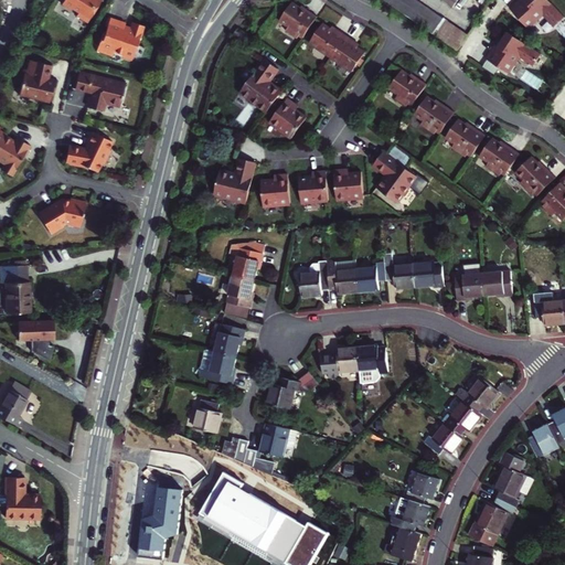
[(63,0),(62,3),(68,8),(71,8),(77,12),(75,16),(87,23),(100,0),(63,0)]
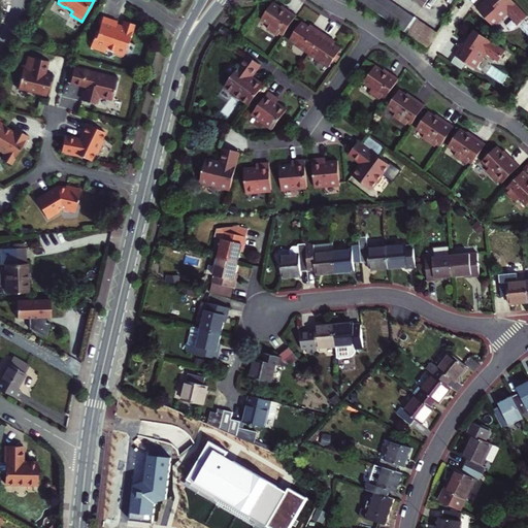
[(358,0),(427,47),(438,31),(391,0),(358,0)]
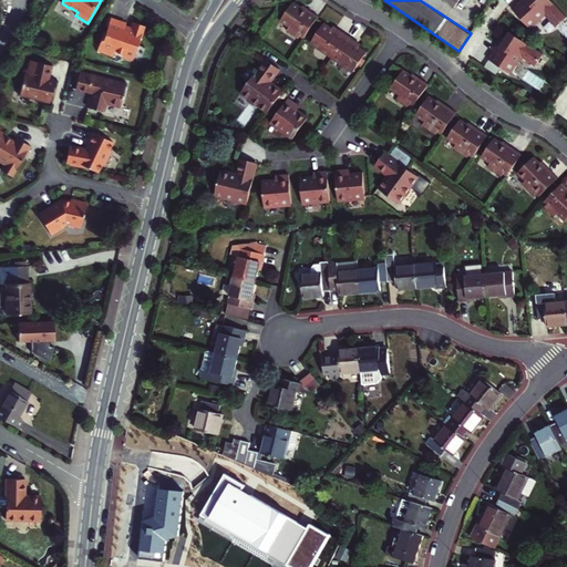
[(521,0),(512,9),(529,28),(544,14),(556,27),(566,18),(550,0),(521,0)]
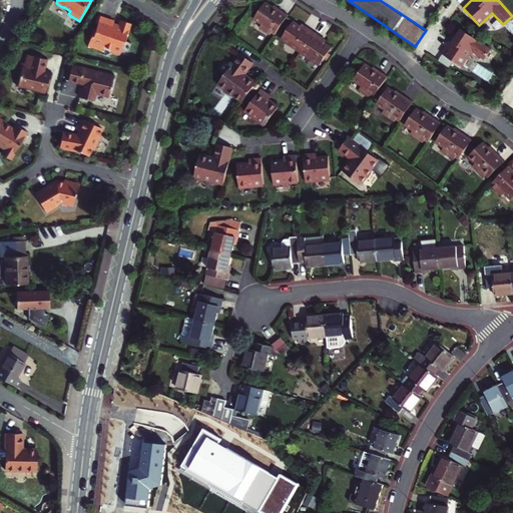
[(273,33),(276,35),(290,15),(282,9),(280,10),(275,7),(268,1),(254,20),(263,25),(260,29),(271,36),(272,34),(273,33)]
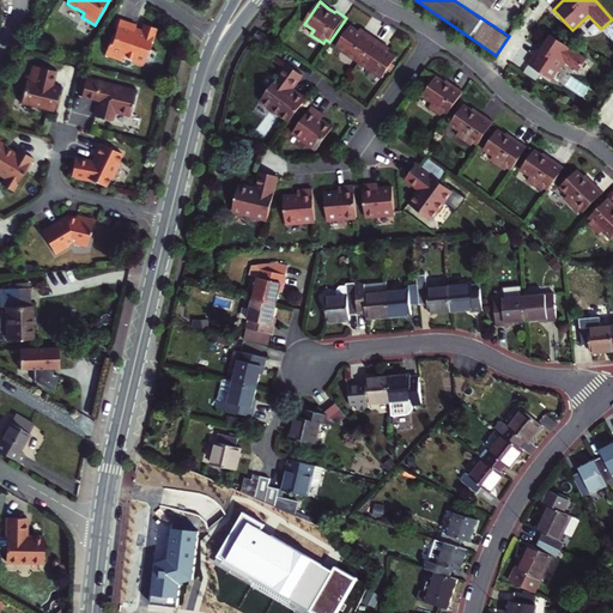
[(105,55),(122,60),(123,56),(134,60),(135,62),(140,65),(144,64),(149,48),(151,49),(157,28),(144,23),(143,28),(141,30),(135,29),(135,26),(137,24),(120,18),(115,34),(113,34),(105,55)]
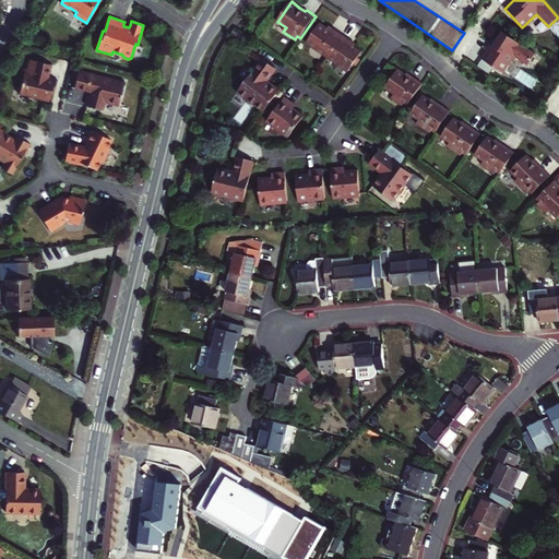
[(329,57),(345,34),(332,25),(330,27),(322,23),(308,43),(329,57)]
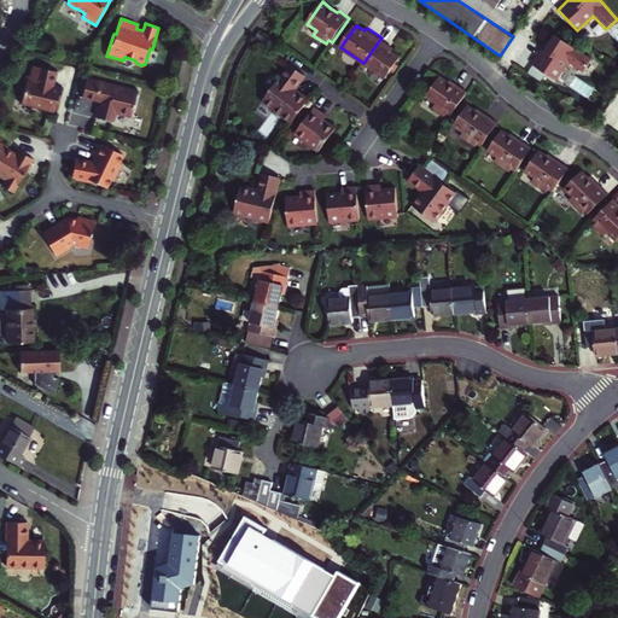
[(542,50),(531,64),(555,80),(567,63),(583,73),(592,60),(555,35),(549,44),(544,51),(542,50)]
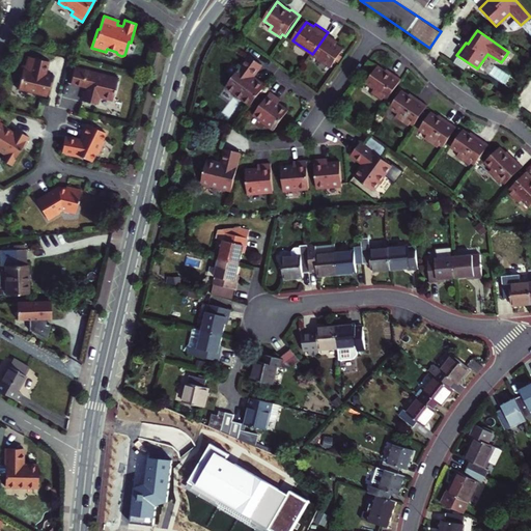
[(312,54),(332,67),(345,49),(338,44),(340,42),(328,32),(312,54)]
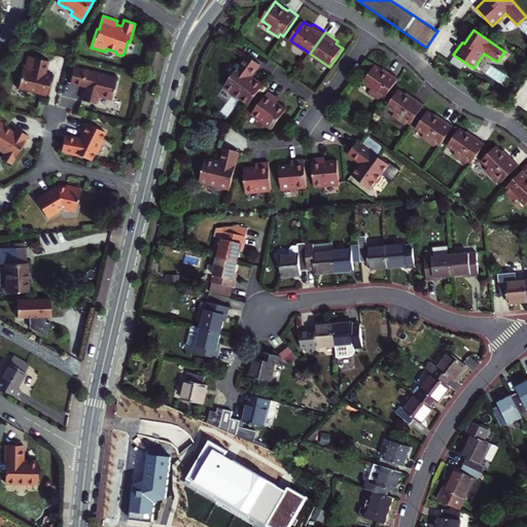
[(36,93),(46,95),(48,86),(50,79),(53,78),(54,74),(46,72),(48,60),(28,55),(26,64),(25,68),(23,68),(19,86),(36,91),(36,93)]
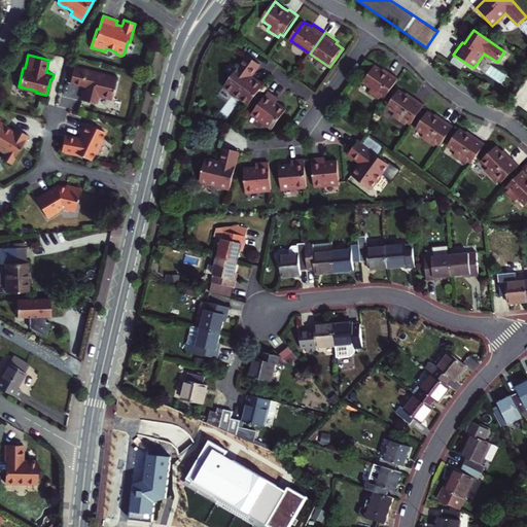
[(251,107),(266,89),(256,81),(255,82),(251,79),(260,67),(249,58),(225,90),(235,97),(236,96),(251,107)]
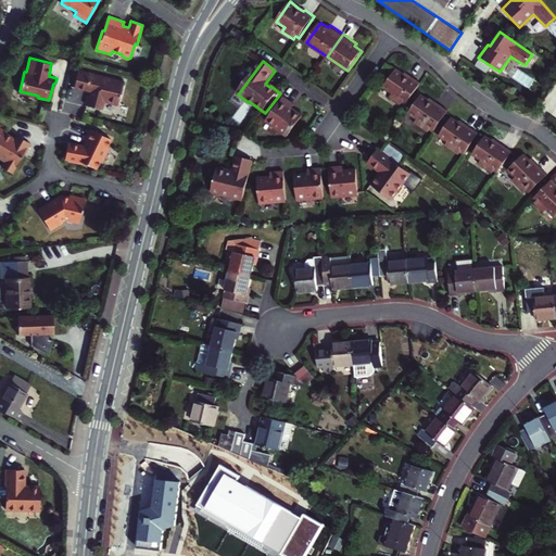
[(101,75),(101,74),(85,70),(84,71),(77,70),(73,85),(90,89),(89,95),(88,95),(86,103),(102,108),(103,99),(116,102),(122,79),(113,76),(111,78),(101,75)]
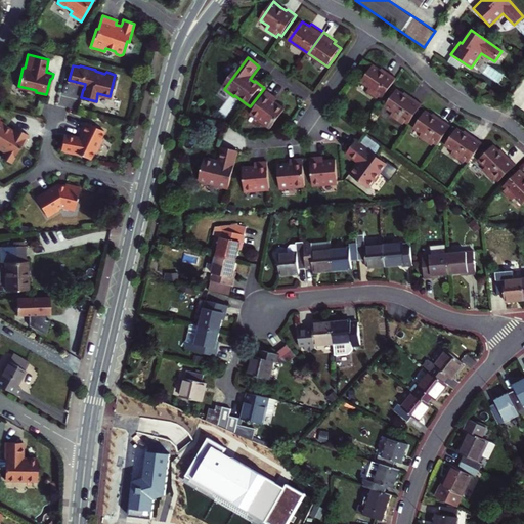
[(379,99),(381,97),(382,95),(385,97),(398,79),(389,73),(388,75),(383,71),(375,66),(362,83),(370,89),(368,92),(379,99)]
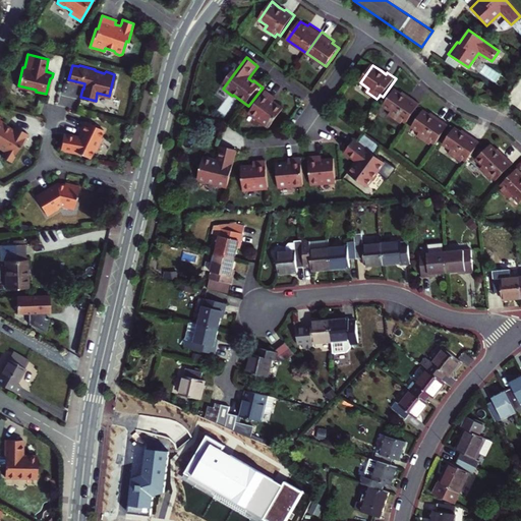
[(253,80),(263,88),(264,85),(252,77),(261,67),(257,66),(248,78),(252,81),(253,80)]
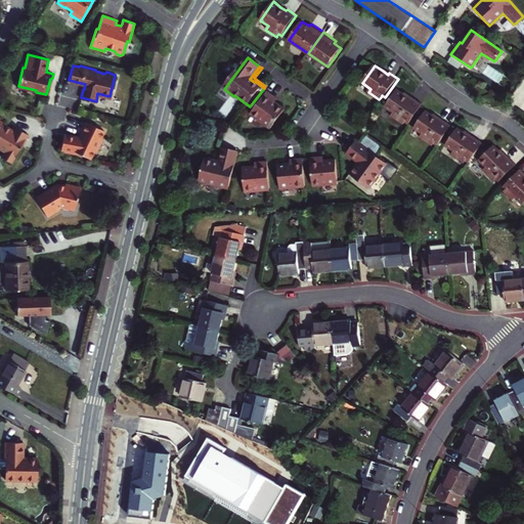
[(405,125),(406,123),(407,122),(410,124),(424,104),(411,96),(409,98),(404,94),(398,90),(386,107),(395,113),(392,117),(405,125)]
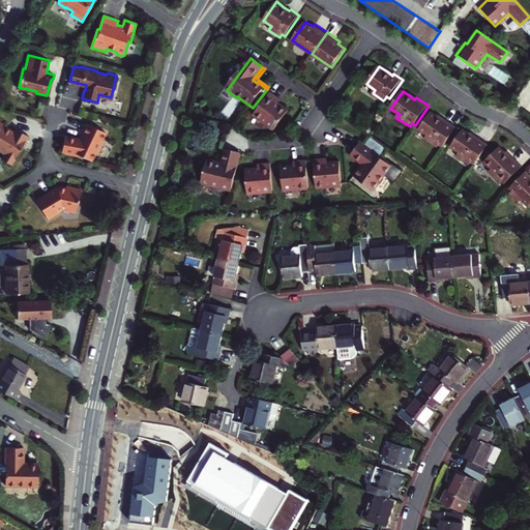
[(98,94),(97,102),(99,102),(100,96),(111,98),(111,97),(98,94)]
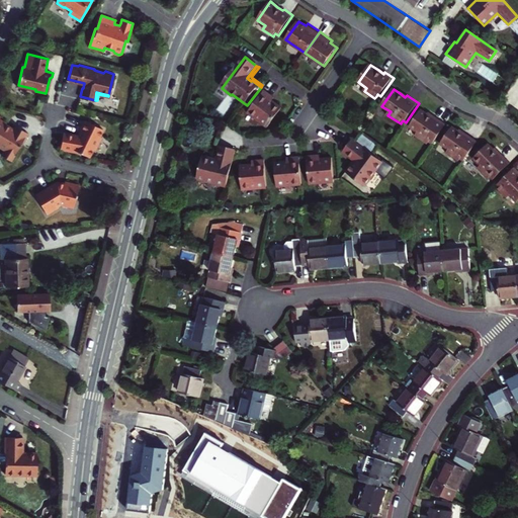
[(266,93),(249,115),(269,131),(284,111),(274,103),(276,100),(266,93)]
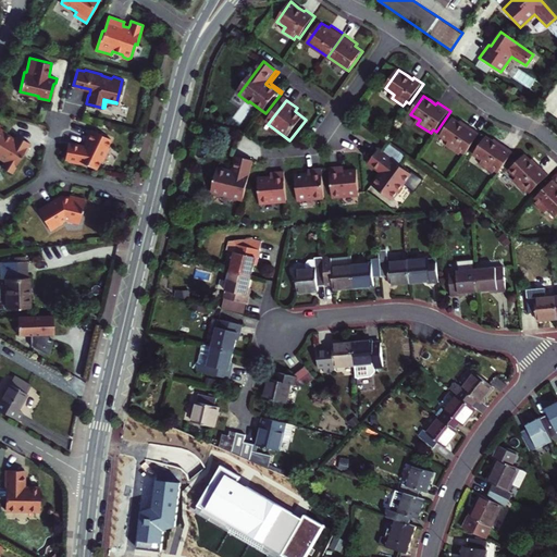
[(249,101),(248,102),(264,114),(265,113),(249,101)]
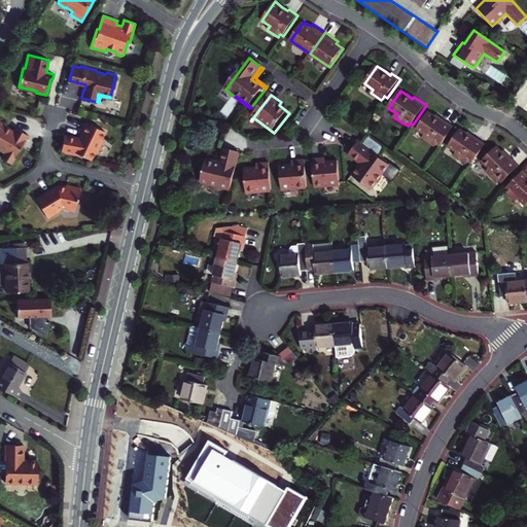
[(436,147),(437,145),(438,144),(442,146),(455,127),(442,118),(441,120),(435,116),(429,112),(417,129),(426,135),(423,139),(436,147)]
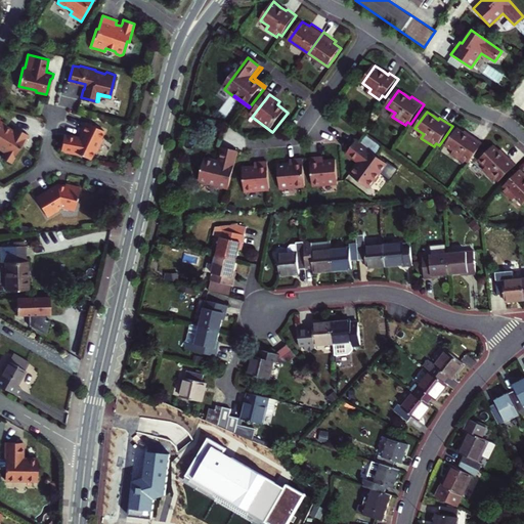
[(10,163),(14,158),(20,146),(23,142),(24,143),(29,136),(15,127),(12,131),(9,129),(8,130),(5,128),(5,127),(6,125),(0,121),(0,120),(1,119),(0,118),(0,149),(5,153),(2,158),(10,163)]
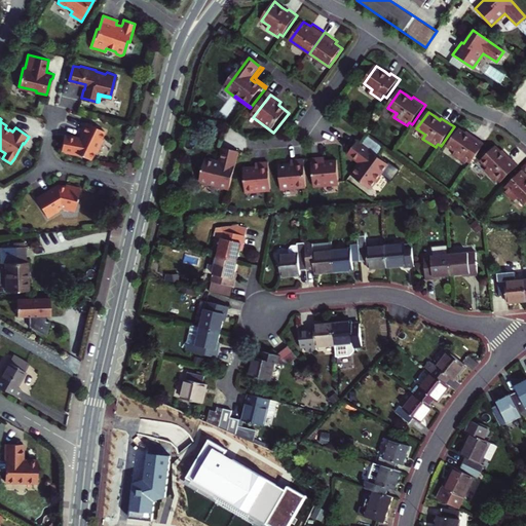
[(62,147),(74,155),(75,156),(75,154),(79,155),(88,159),(91,158),(95,152),(97,153),(103,141),(101,140),(105,132),(100,129),(99,126),(95,125),(92,125),(86,123),(86,124),(84,123),(80,132),(82,133),(79,139),(64,136),(62,147)]
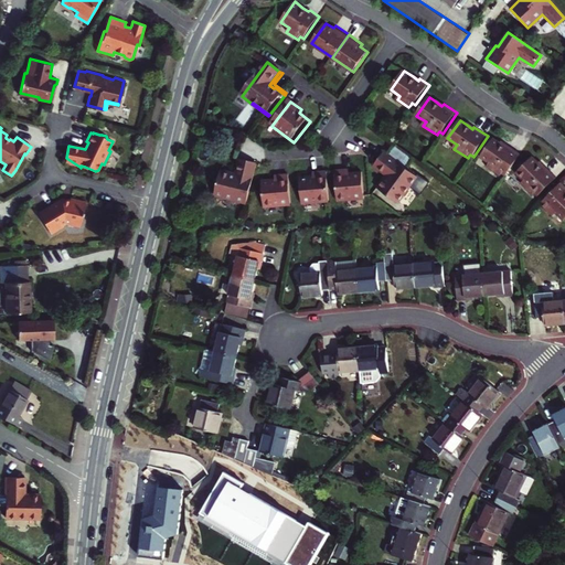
[(501,177),(502,174),(503,173),(507,176),(522,155),(508,146),(507,147),(501,144),(494,139),(481,158),(490,163),(487,168),(501,177)]
